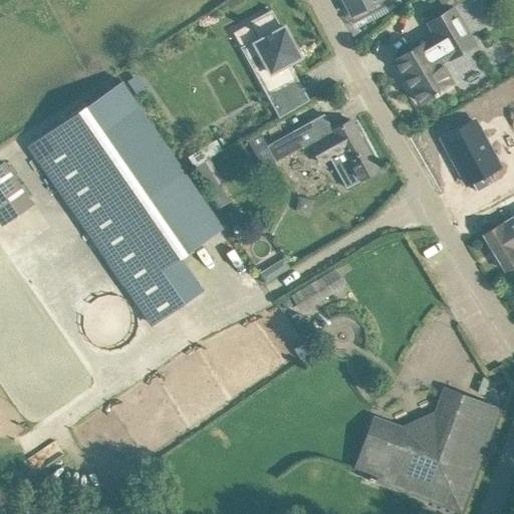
[(343,0),(351,15),(380,0),(343,0)]
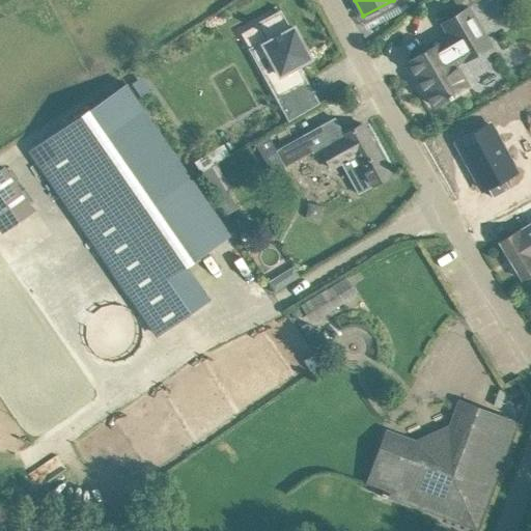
[(452,0),(459,12),(467,8),(480,0),(452,0)]
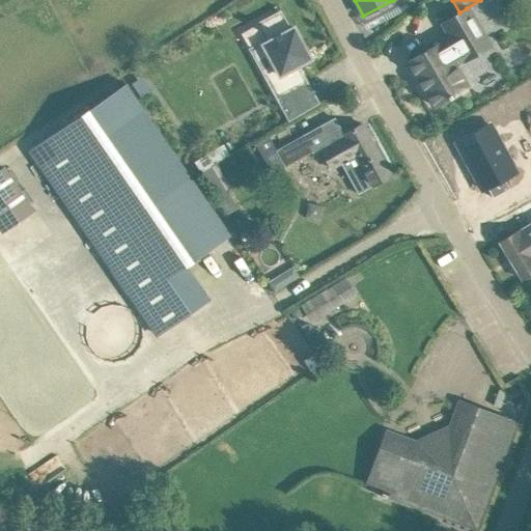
[(440,43),(409,61),(418,78),(415,80),(422,92),(425,90),(436,107),(467,88),(452,64),(464,58),(465,61),(490,47),(467,8),(459,12),(443,23),(452,38),(441,45),(440,43)]
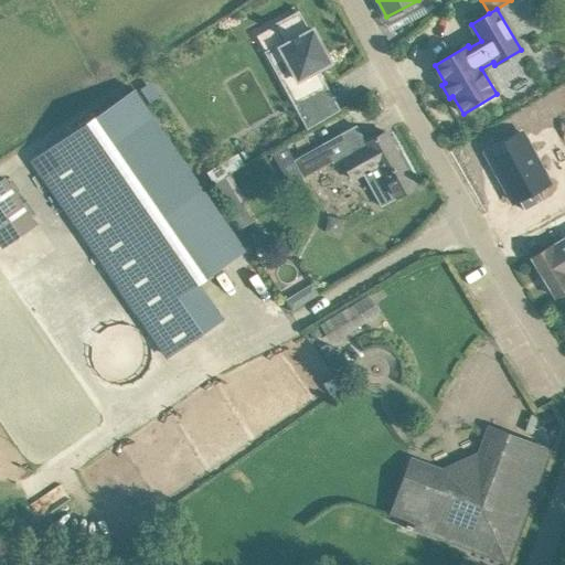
[(307,32),(297,14),(276,25),(290,52),(274,61),(296,102),(323,86),(315,71),(330,62),(320,42),(312,29),(307,32)]
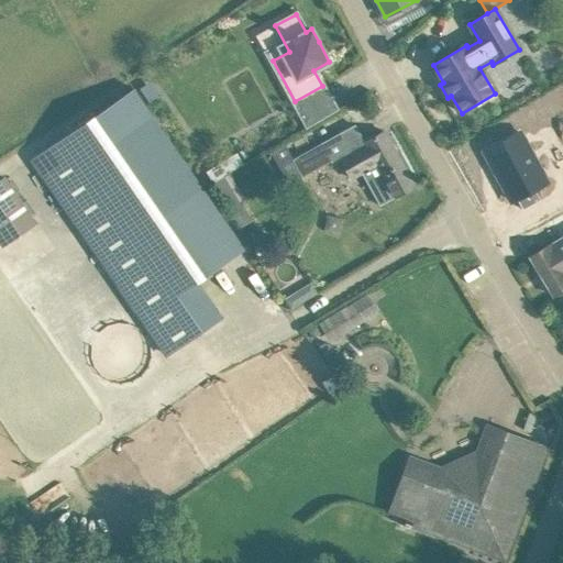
[(503,76),(505,102),(512,114),(548,96),(529,62),(503,76)]
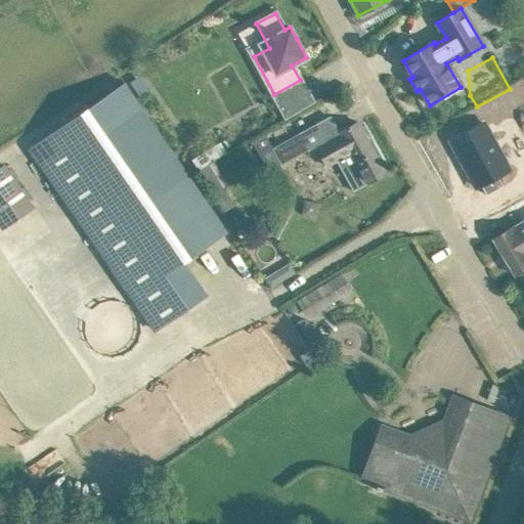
[(138,73),(125,82),(136,98),(149,89),(138,73)]
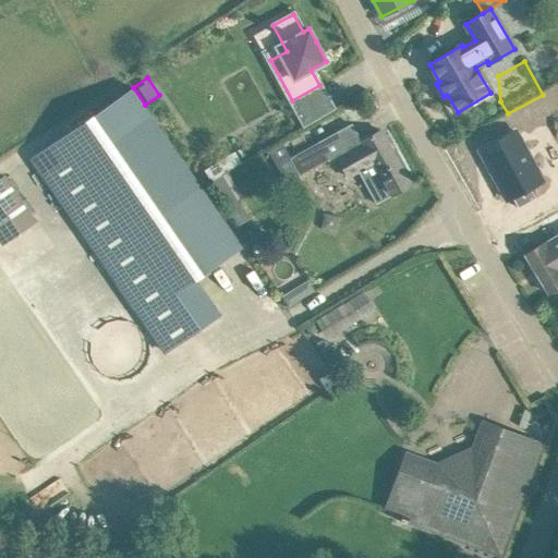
[(43,172),(166,352),(220,315),(195,279),(242,246),(145,105),(133,87),(47,146),(58,162),(43,172)]
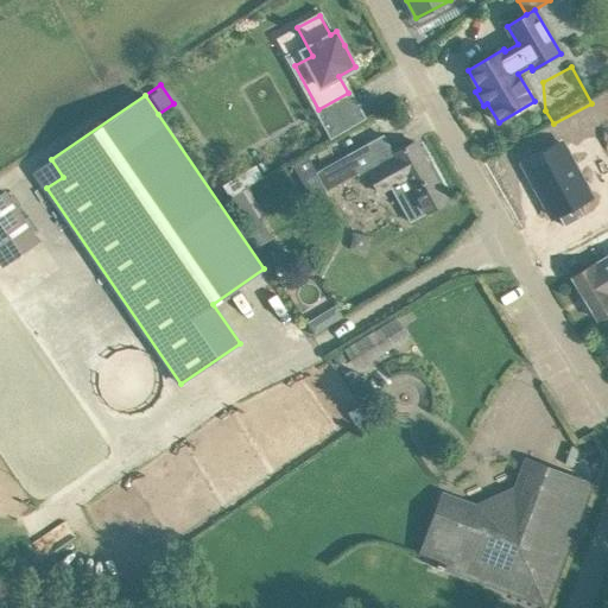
[(336,106),(318,116),(330,138),(348,128),(336,106)]
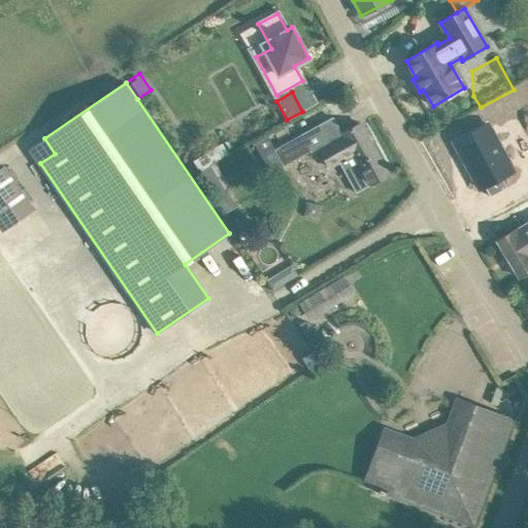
[(389,174),(360,123),(341,133),(343,136),(319,150),(329,167),(341,160),(344,167),(342,168),(356,193),(389,174)]
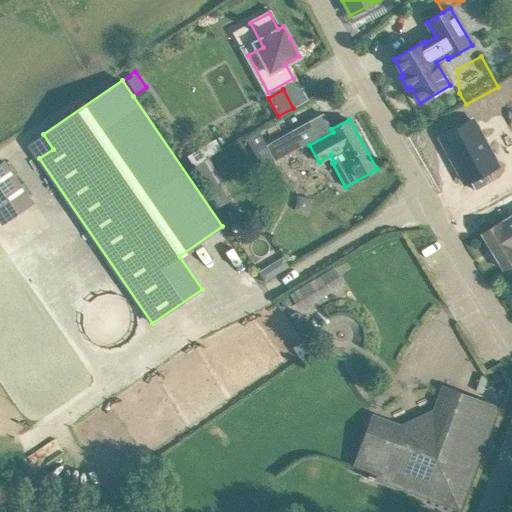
[(472,120),(440,137),(466,183),(470,181),(475,190),(491,182),(486,172),(497,166),(472,120)]
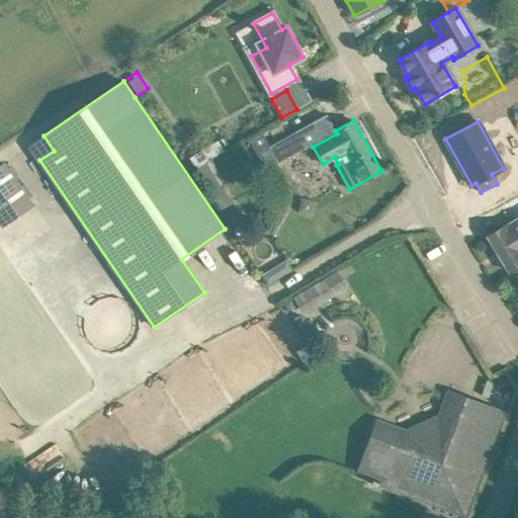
[(305,146),(295,130),(268,145),(276,161),(305,146)]
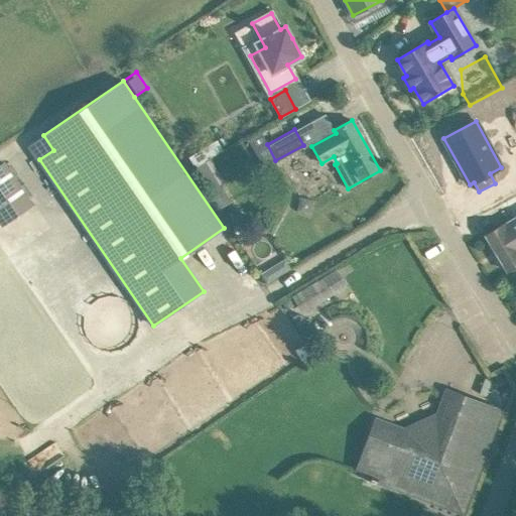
[(218,143),(190,160),(197,170),(212,161),(224,153),(218,143)]
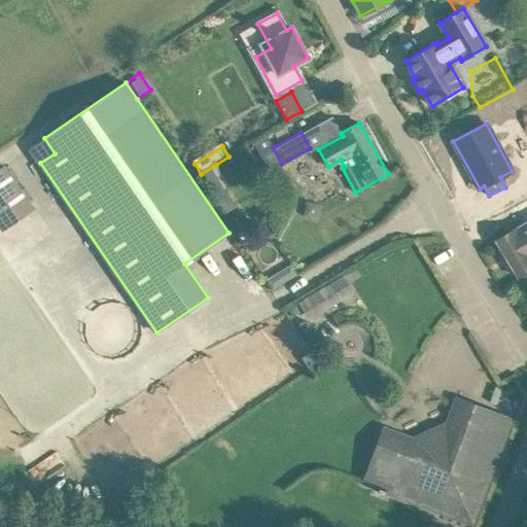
[(216,165),(201,174),(216,199),(231,189),(216,165)]
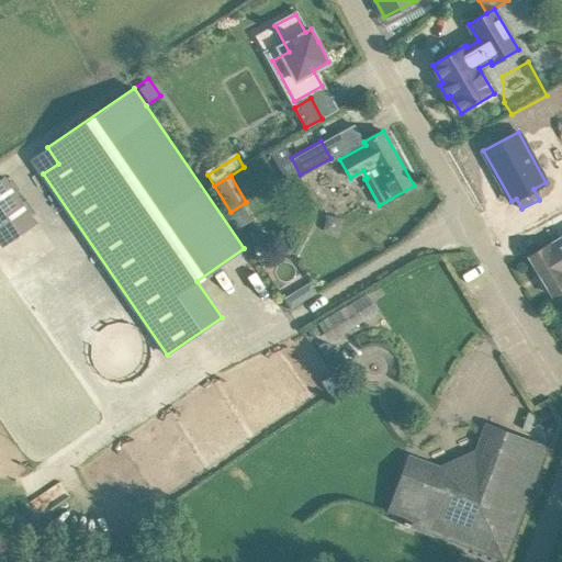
[(34,221),(4,177),(0,179),(0,242),(1,244),(34,221)]
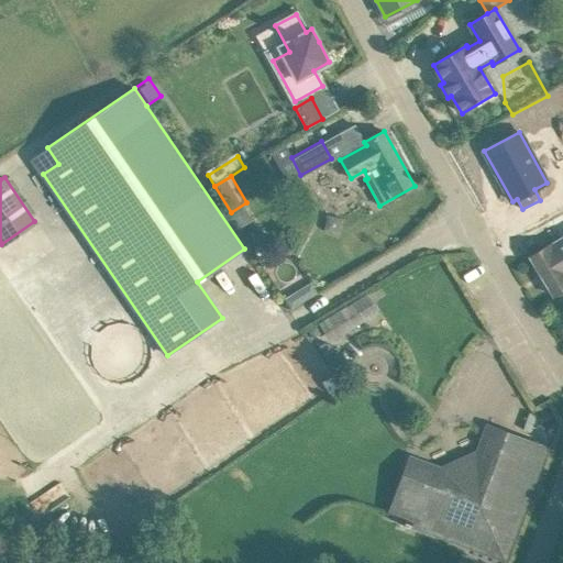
[(562,236),(529,257),(552,296),(562,289),(562,236)]
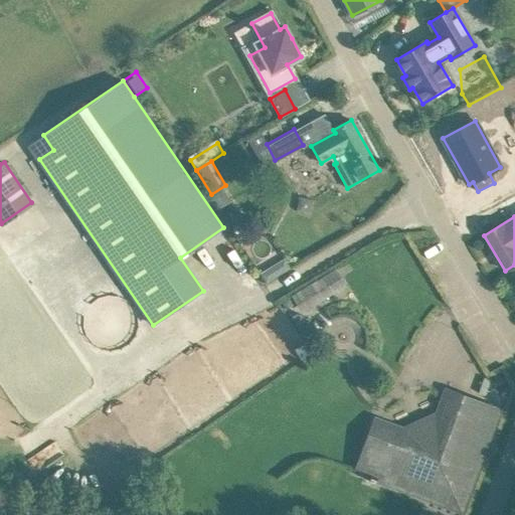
[(242,221),(230,229),(236,239),(248,231),(242,221)]
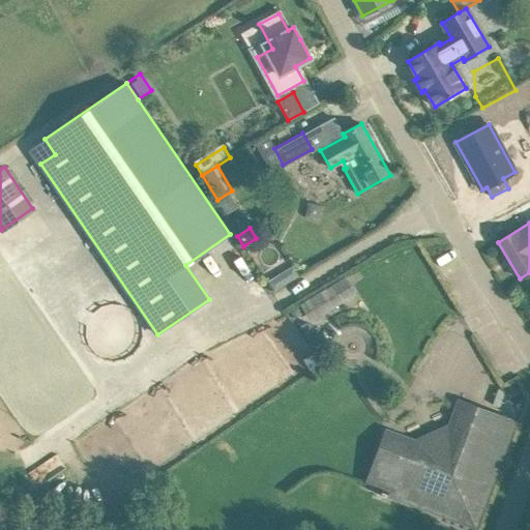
[(346,276),(301,303),(313,321),(356,295),(346,276)]
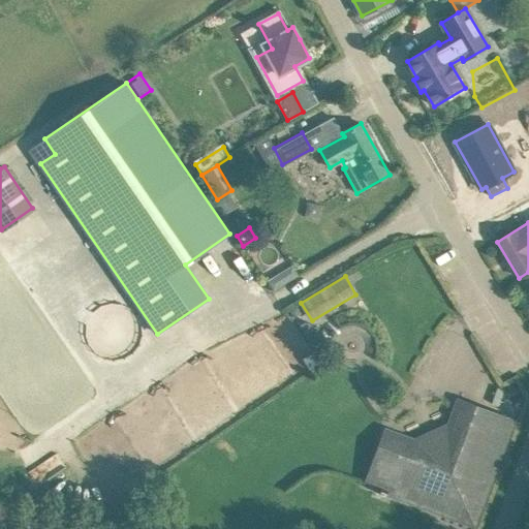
[(298,308),(290,313),(294,320),(302,315),(298,308)]
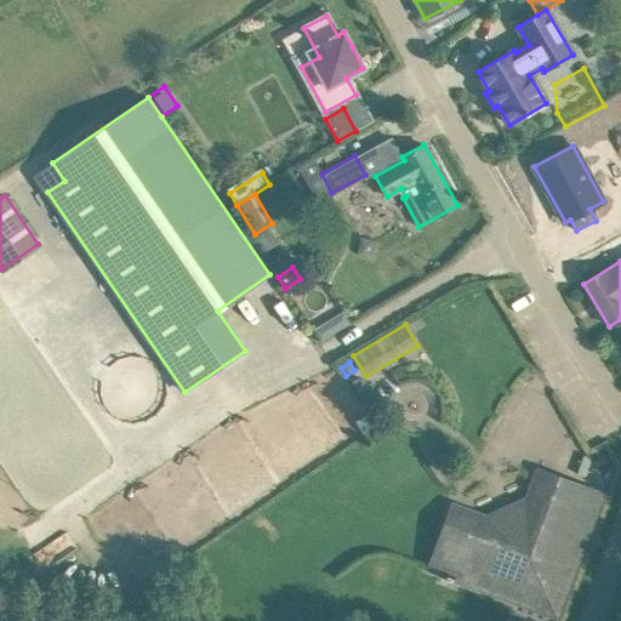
[(359,379),(351,383),(365,406),(374,400),(359,379)]
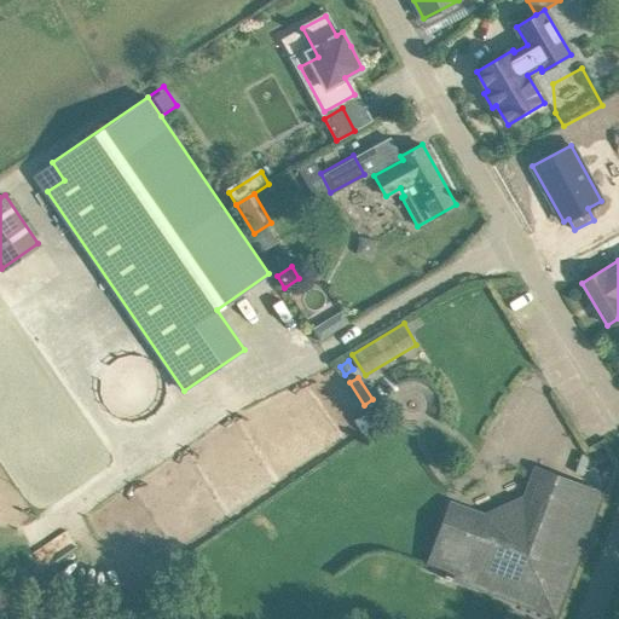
[(554,613),(599,492),(556,476),(537,469),(524,503),(520,501),(519,501),(491,514),(490,519),(451,504),(444,525),(428,566),(445,573),(444,577),(451,580),(452,576),(539,608),(554,613)]
